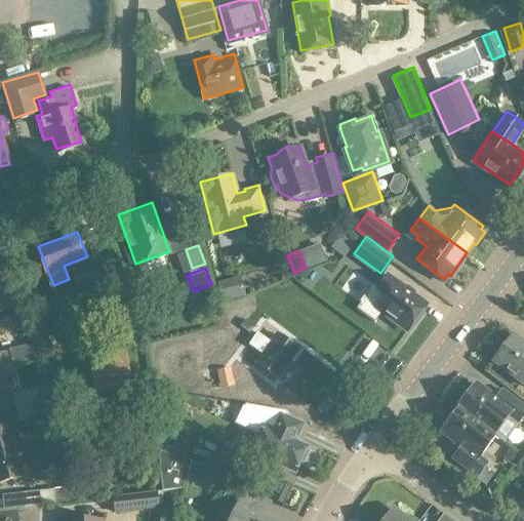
[(407,328),(427,302),(388,273),(377,285),(385,290),(374,304),(407,328)]
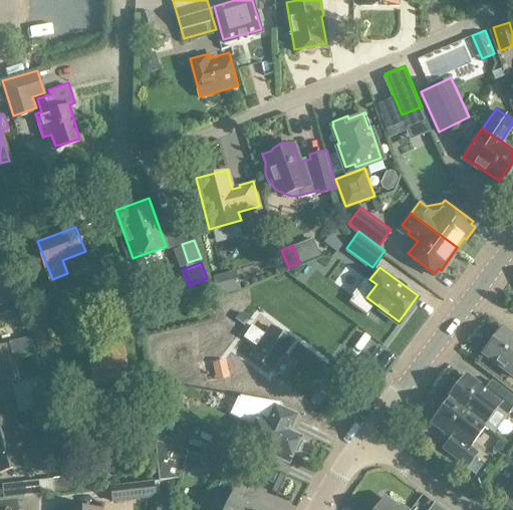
[(237,270),(214,276),(219,294),(242,287),(237,270)]
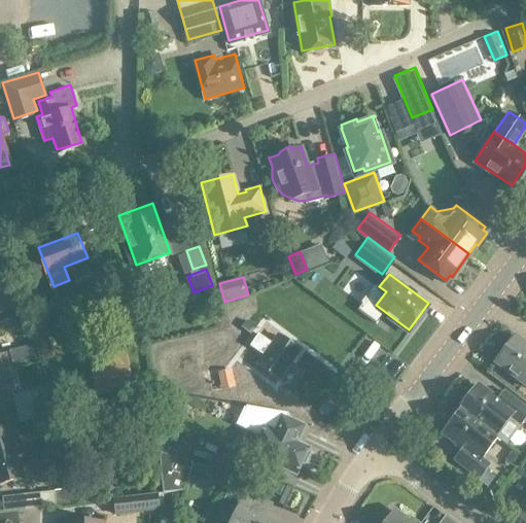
[(12,300),(0,303),(0,321),(18,316),(12,300)]
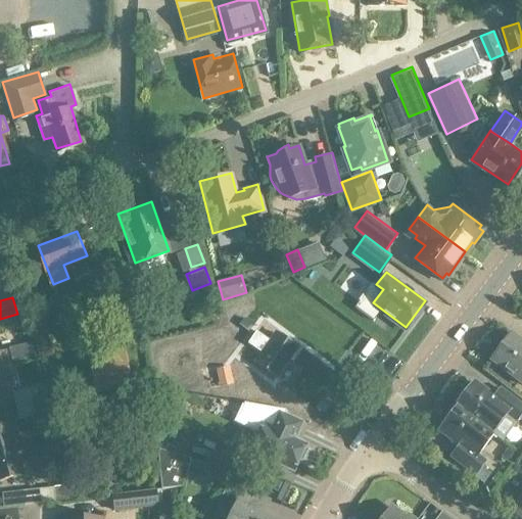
[(270,337),(265,333),(255,327),(247,340),(263,350),(256,360),(277,373),(296,344),(275,329),(270,337)]
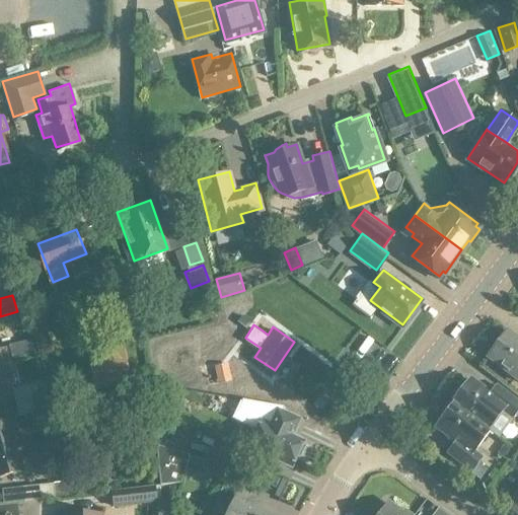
[(517,337),(508,328),(489,354),(517,376),(517,337)]
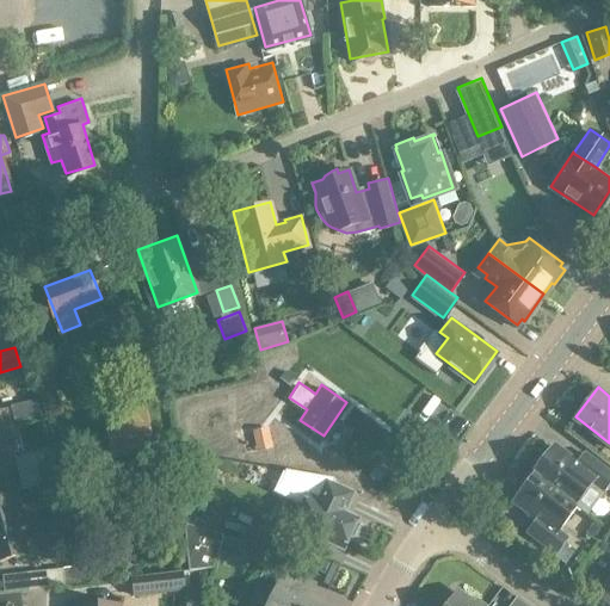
[(56,393),(42,397),(49,419),(62,415),(56,393)]
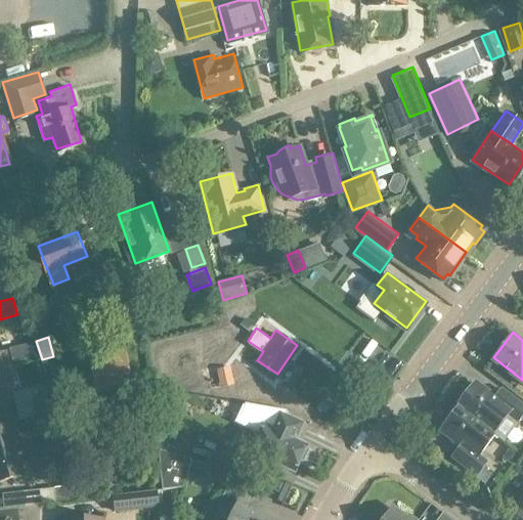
[(0,362),(8,361),(5,348),(0,349),(0,362)]
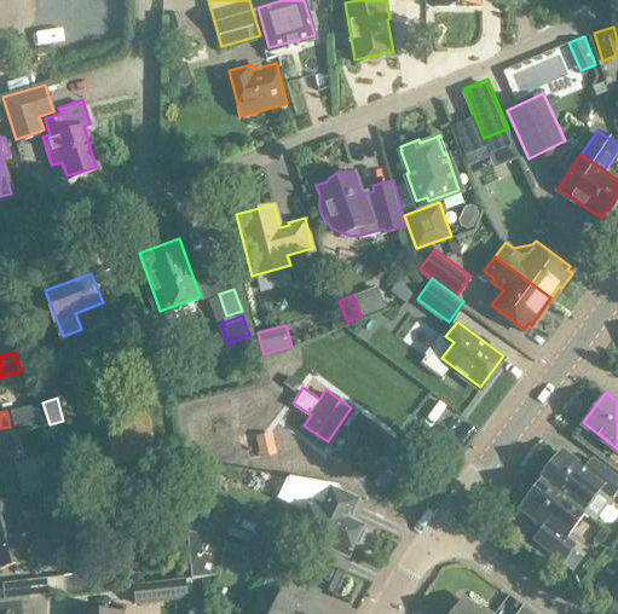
[(121,455),(154,447),(148,416),(110,423),(113,436),(117,435),(121,455)]
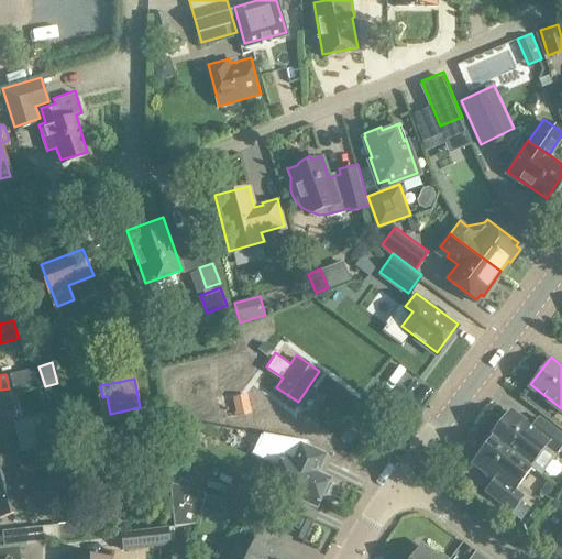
[(9,388),(0,390),(0,418),(7,417),(2,404),(13,402),(9,388)]
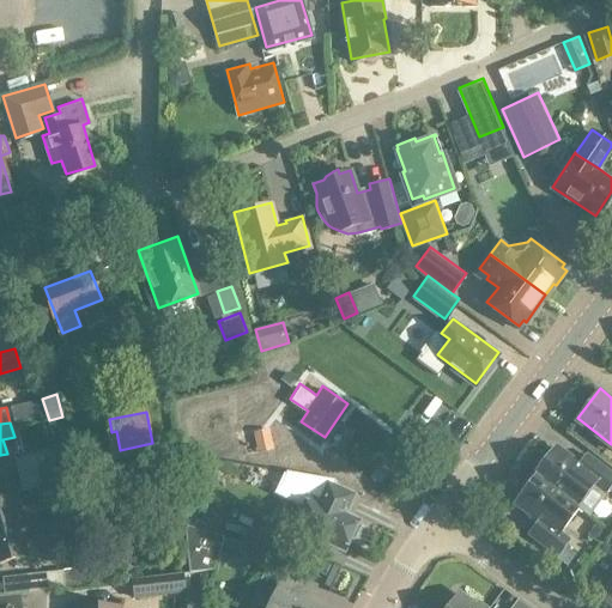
[(249,436),(254,457),(271,453),(266,431),(249,436)]
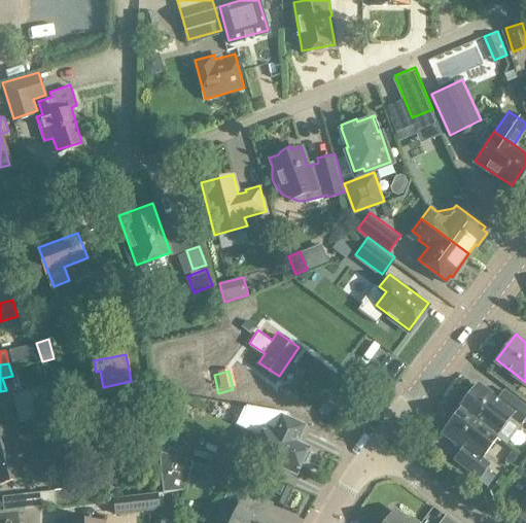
[(49,399),(56,397),(53,383),(45,385),(49,399)]
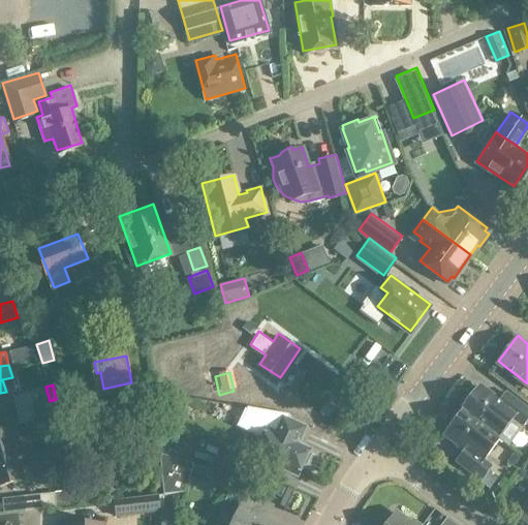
[(463,409),(498,434),(513,417),(522,424),(527,415),(527,405),(507,390),(499,400),(479,384),(475,391),(471,388),(462,401),(465,403),(461,408),(463,409)]
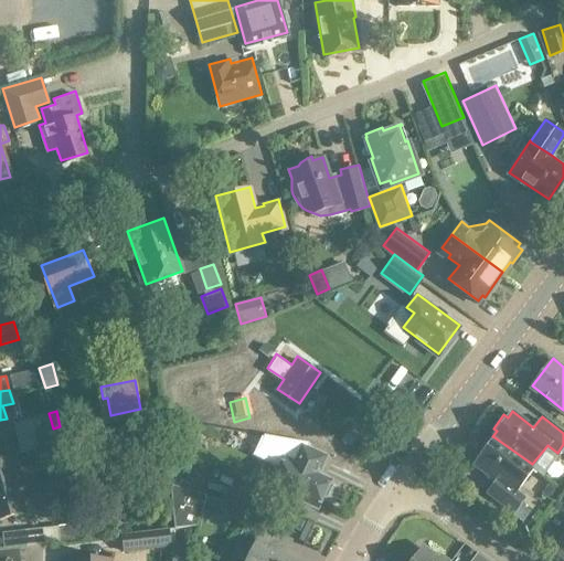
[(17,436),(49,427),(45,414),(13,422),(17,436)]
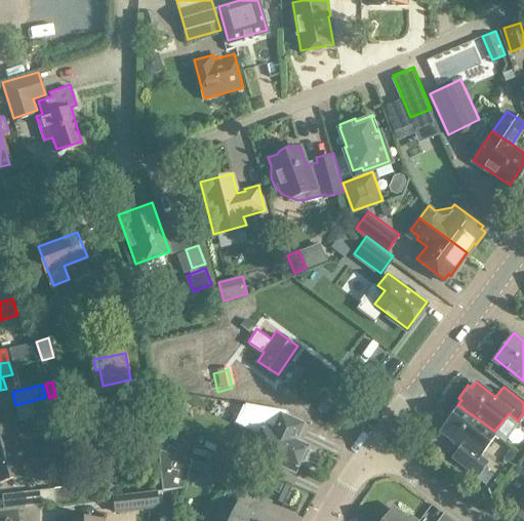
[(49,411),(45,397),(15,405),(19,419),(49,411)]
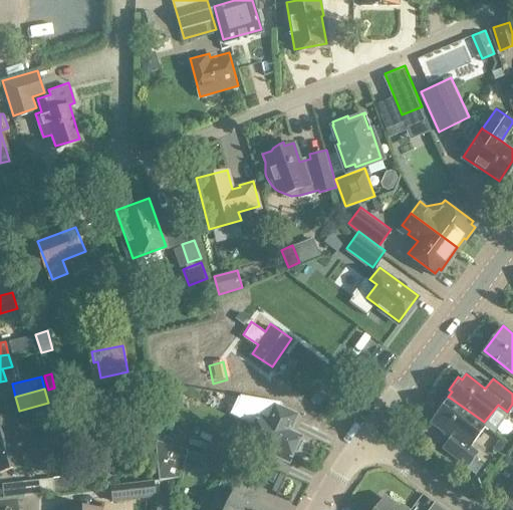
[(484,422),(450,398),(447,402),(444,399),(434,412),(437,414),(433,420),(453,435),(444,446),(467,464),(478,451),(470,445),(486,423),(484,422)]
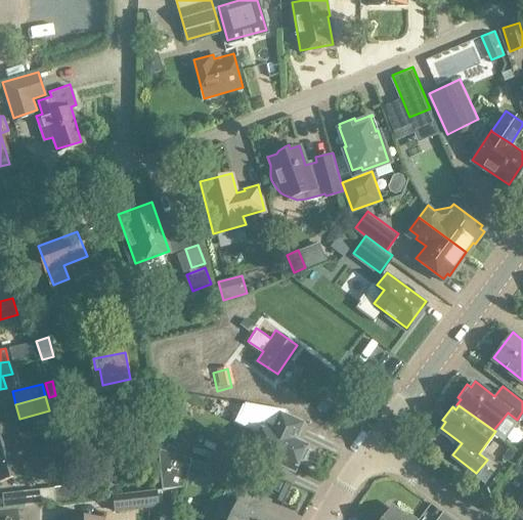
[(264,424),(253,448),(294,468),(300,457),(303,459),(309,447),(305,445),(306,443),(295,438),(303,421),(280,410),(272,427),(264,424)]
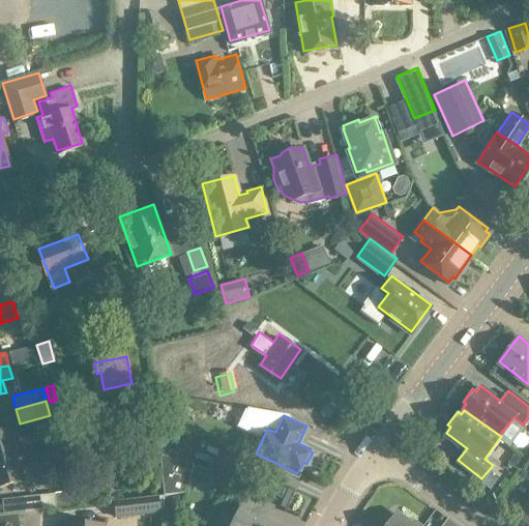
[(0,430),(0,457),(31,448),(27,436),(18,438),(15,426),(0,430)]
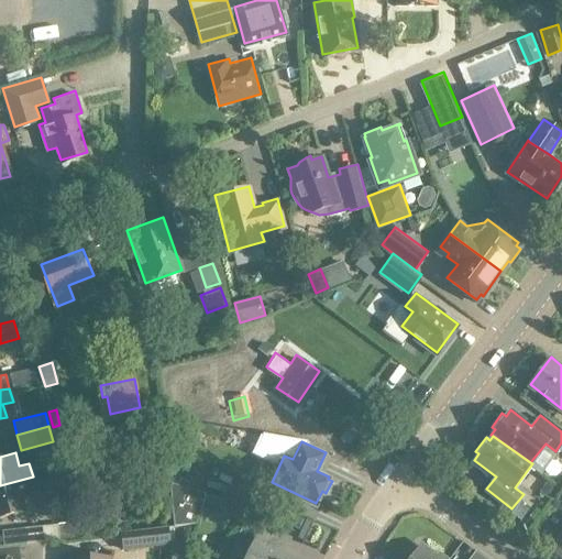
[(62,470),(33,477),(0,485),(0,514),(30,506),(26,493),(34,491),(35,493),(66,485),(62,470)]
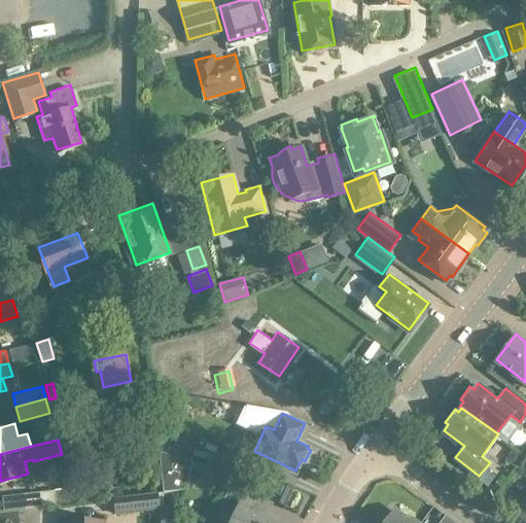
[(184,489),(193,460),(162,451),(160,456),(164,491),(184,489)]
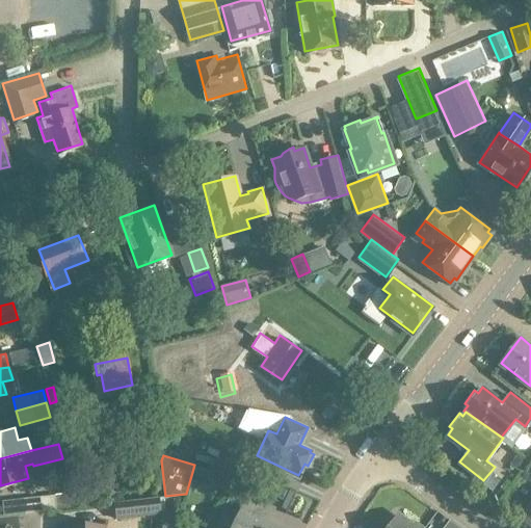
[(235,520),(231,527),(276,527),(277,527),(260,519),(265,507),(231,491),(220,512),(235,520)]
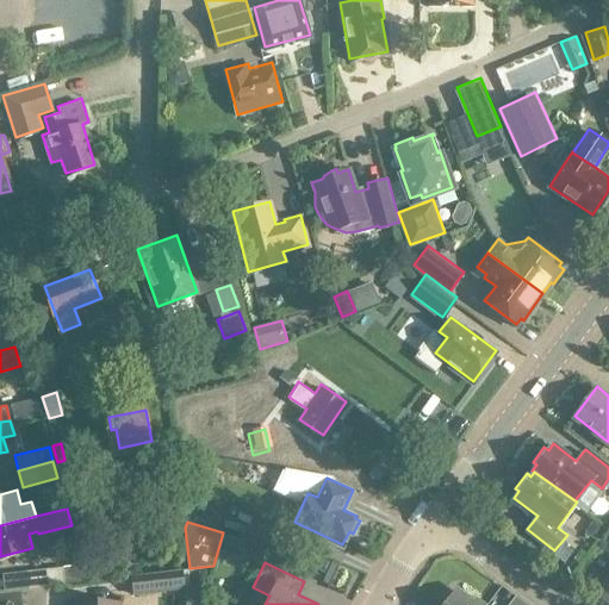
[(30,586),(64,581),(63,566),(28,571),(30,586)]
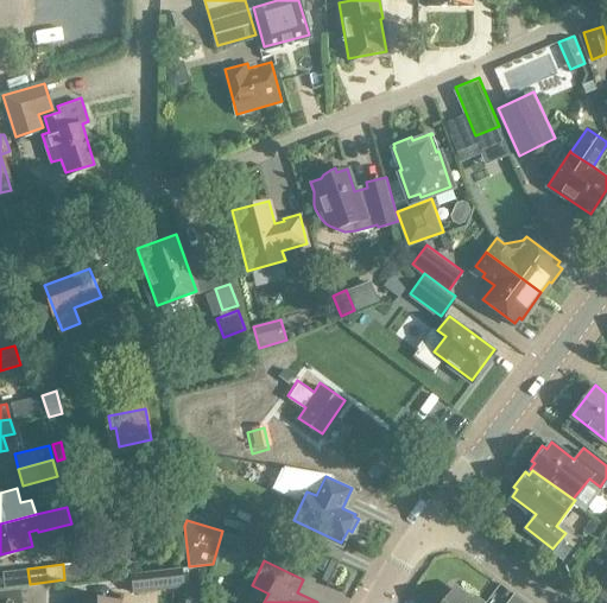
[(132,592),(185,586),(183,567),(131,575),(132,592)]
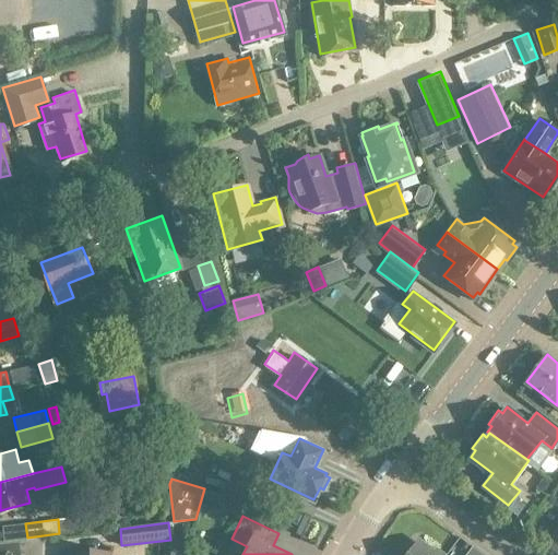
[(557,530),(547,545),(557,552),(557,530)]
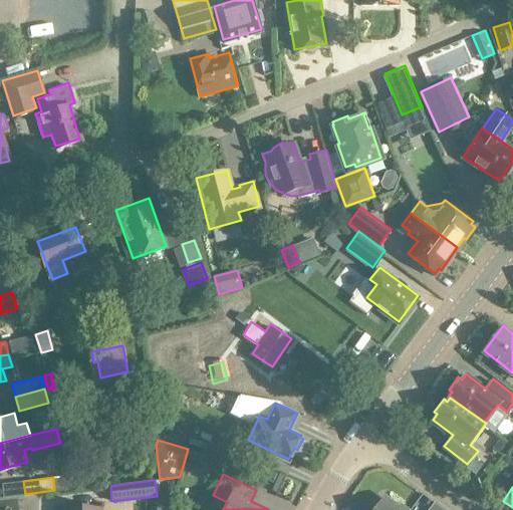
[(172,509),(176,496),(160,492),(154,509),(172,509)]
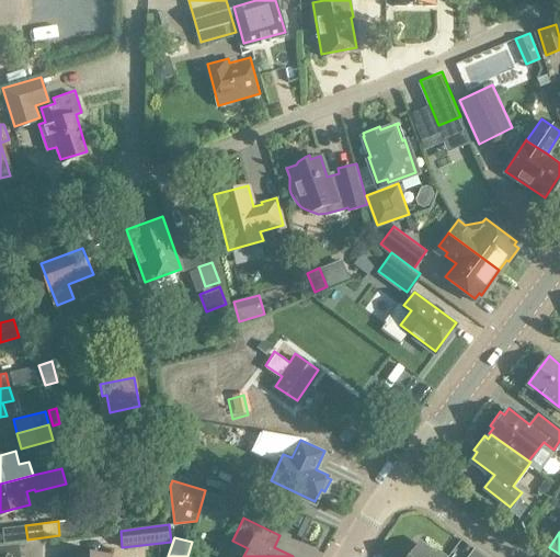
[(441,556),(421,542),(409,556),(441,556)]
